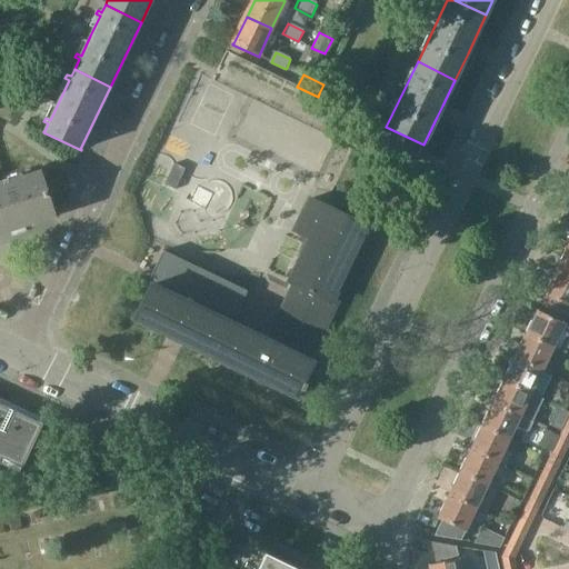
[(213,86),(179,158),(215,175),(221,163),(245,175),(273,115),(213,86)]
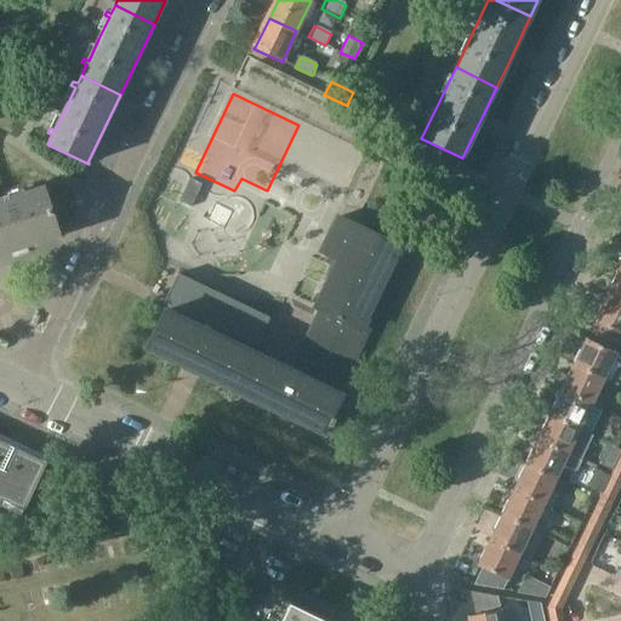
[(189,178),(178,203),(191,208),(201,184),(189,178)]
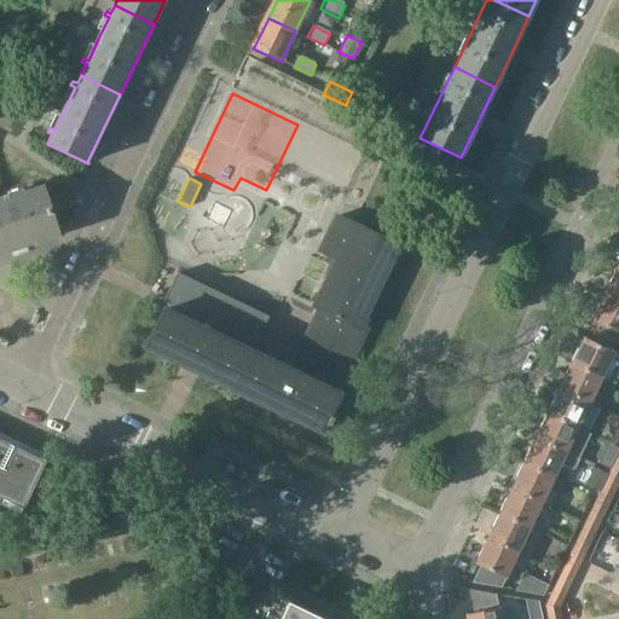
[(0,253),(11,250),(32,244),(59,235),(58,232),(57,232),(44,191),(45,190),(45,189),(9,201),(7,196),(3,197),(4,203),(0,203),(0,253)]
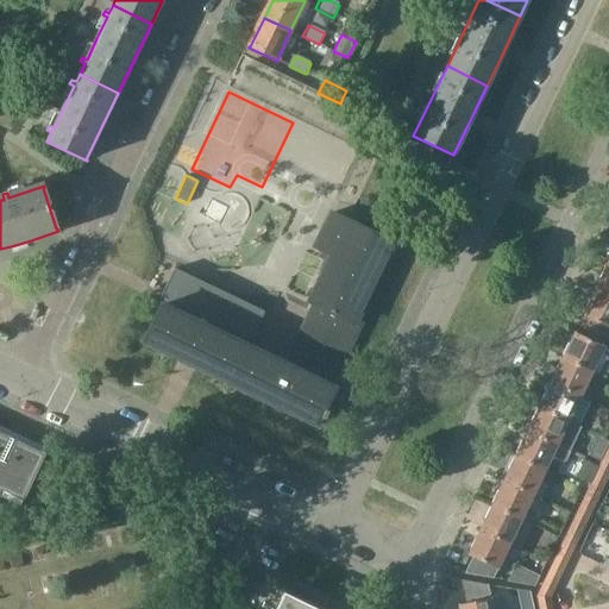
[(159,308),(143,343),(179,359),(180,356),(196,364),(195,368),(198,369),(198,368),(280,407),(293,414),(315,425),(318,426),(321,419),(324,420),(325,420),(328,413),(325,410),(334,391),(334,390),(333,389),(321,384),(328,366),(338,370),(341,363),(360,325),(356,324),(389,255),(390,252),(391,249),(394,245),(347,223),(346,223),(334,217),(330,215),(314,248),(331,256),(308,303),(314,306),(311,313),(293,349),(301,352),(293,370),(243,345),(245,338),(252,340),(256,332),(265,313),(175,269),(165,289),(161,297),(165,300),(162,307),(161,306),(159,308)]
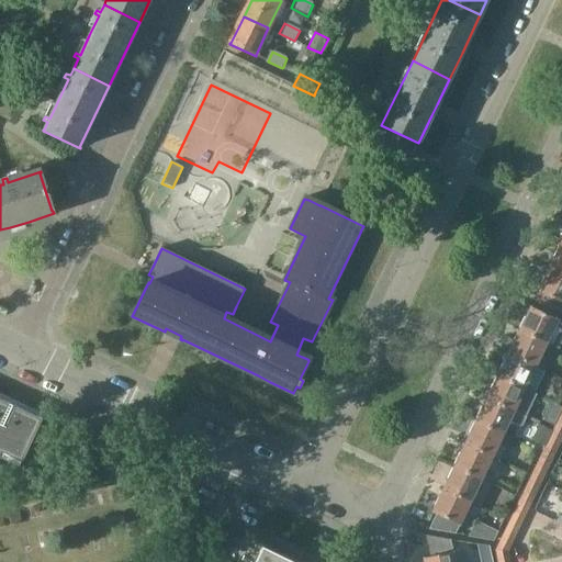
[(561,246),(560,245),(548,268),(561,274),(561,246)]
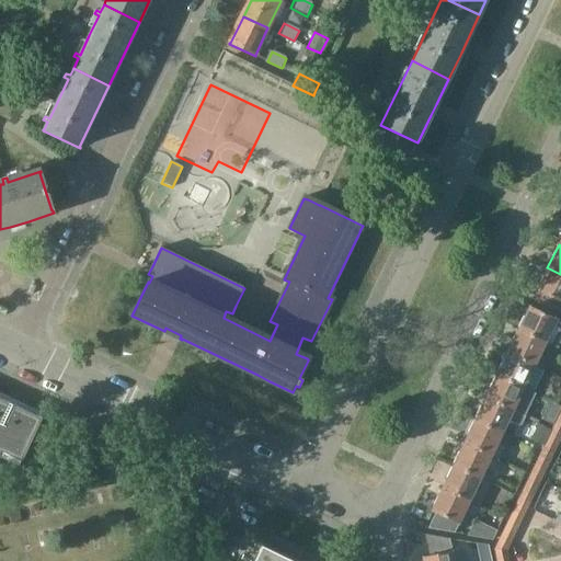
[(560,274),(547,267),(536,290),(560,302),(560,274)]
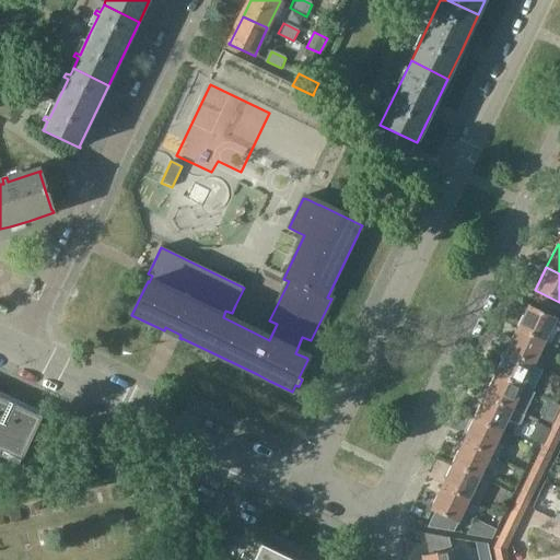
[(527,306),(516,329),(545,342),(552,347),(559,335),(559,331),(559,330),(559,322),(527,306)]
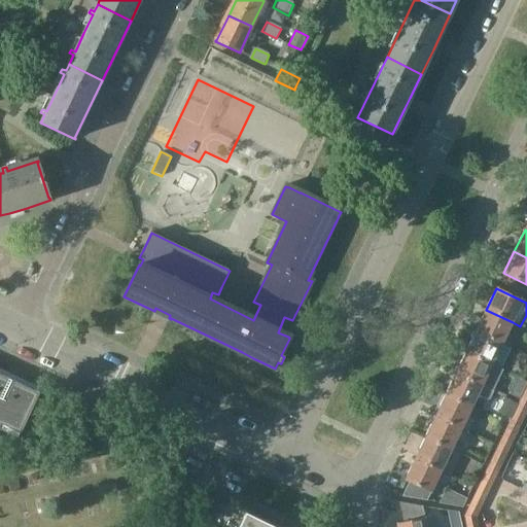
[(486,310),(477,330),(502,343),(513,322),(486,310)]
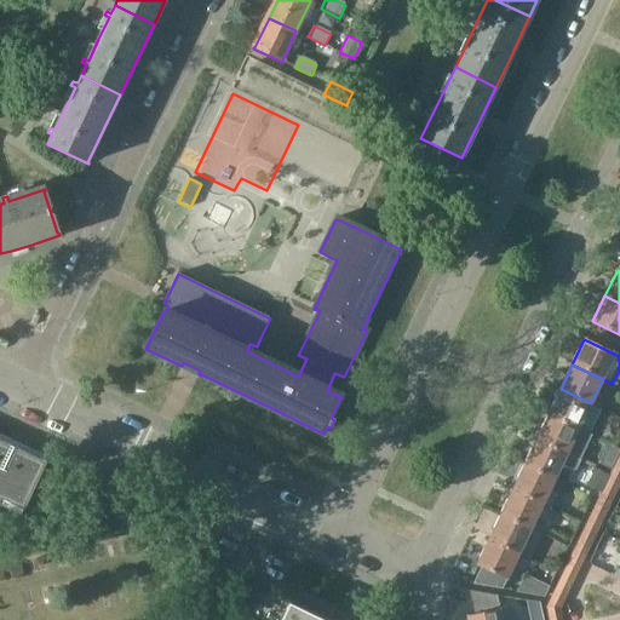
[(561,389),(549,414),(579,429),(591,403),(561,389)]
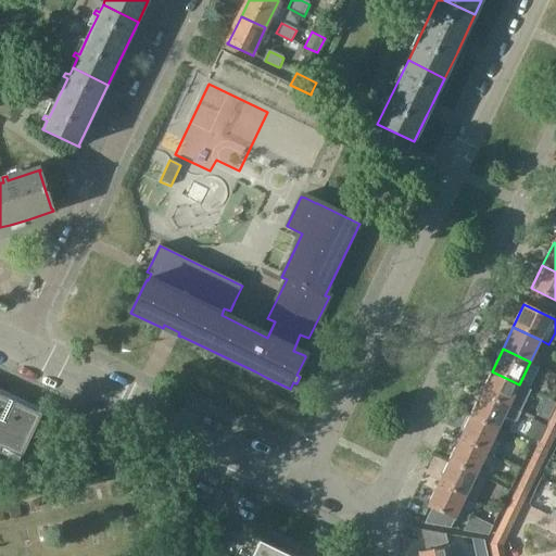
[(492,371),(481,394),(508,407),(515,411),(520,413),(531,390),(527,388),(519,384),(492,371)]
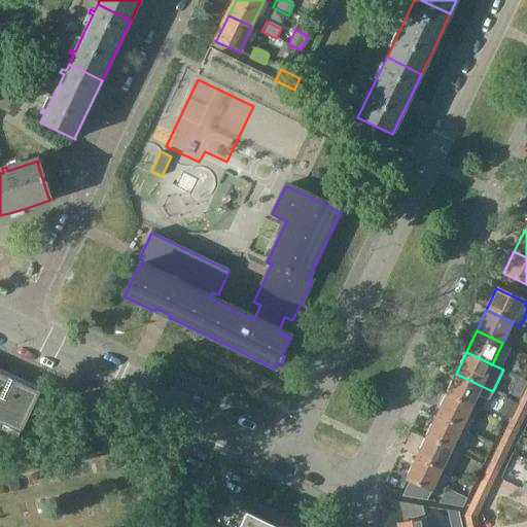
[(38,393),(40,389),(0,370),(0,425),(20,434),(39,394),(38,393)]
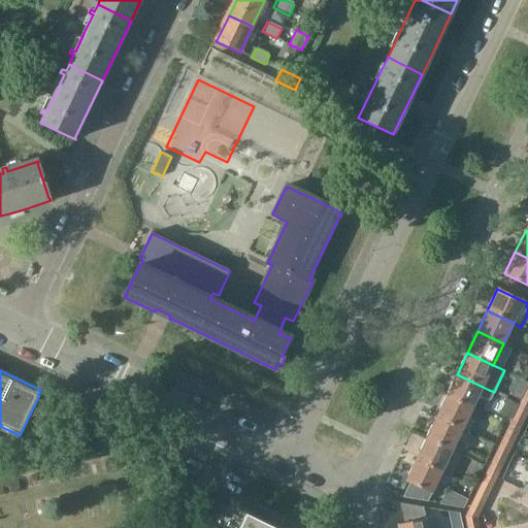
[(457,374),(447,395),(472,407),(477,397),(490,403),(495,393),(494,392),(489,390),(483,387),(457,374)]
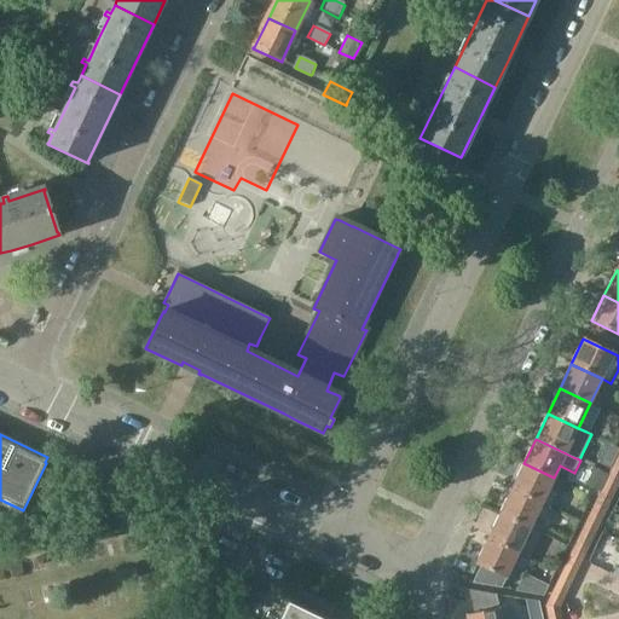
[(618,463),(614,462),(607,475),(618,481),(618,480),(618,463)]
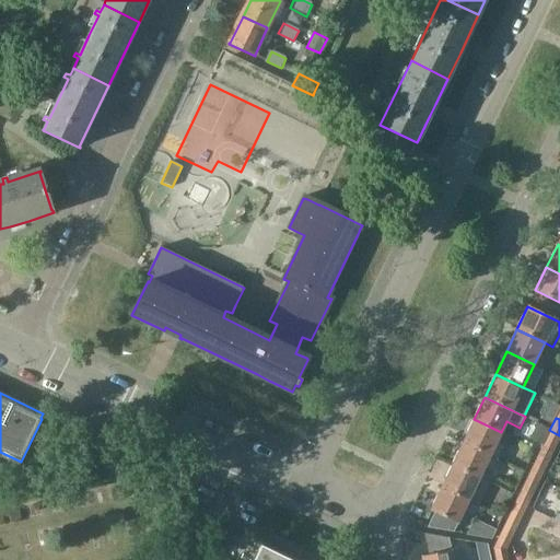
[(474,419),(463,442),(491,455),(496,444),(501,432),(474,419)]
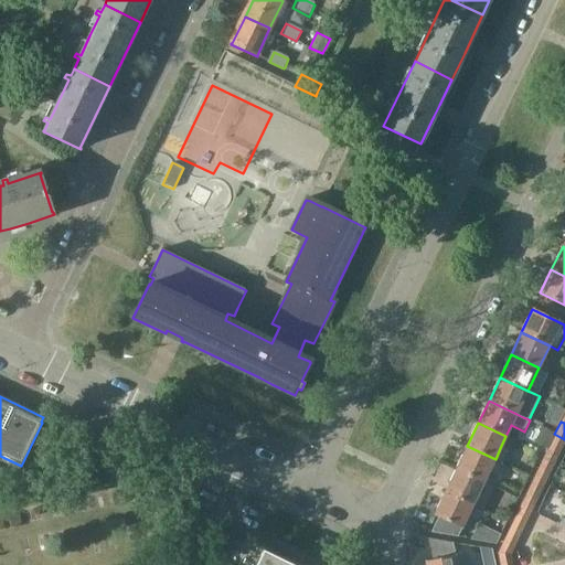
[(554,434),(547,447),(558,452),(562,445),(564,439),(554,434)]
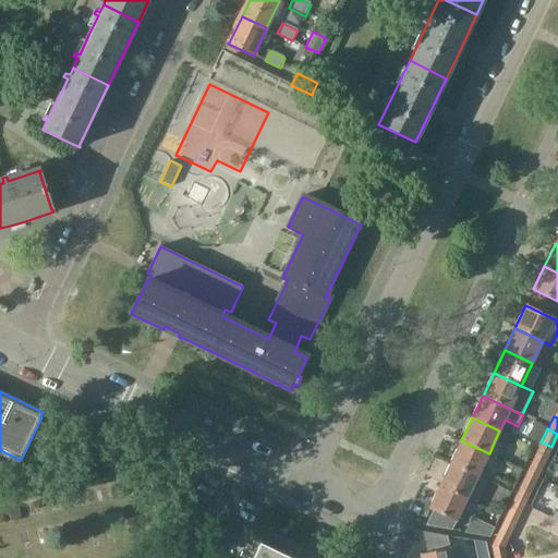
[(461,440),(450,462),(478,476),(489,453),(461,440)]
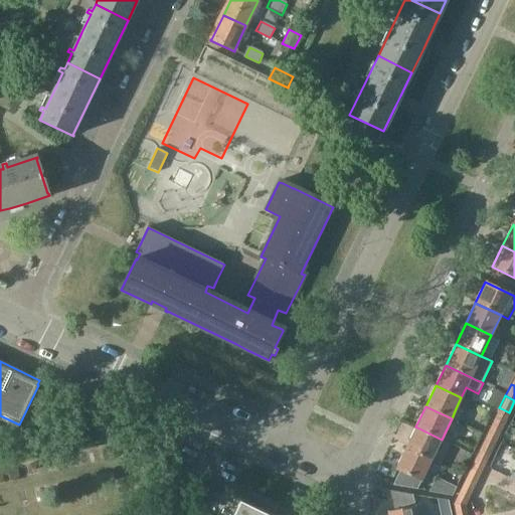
[(499,407),(494,419),(504,424),(509,412),(499,407)]
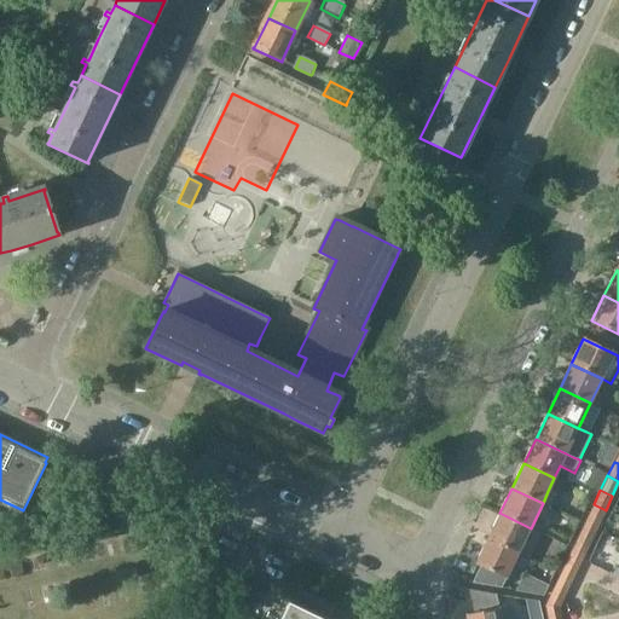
[(594,504),(586,518),(599,524),(606,510),(594,504)]
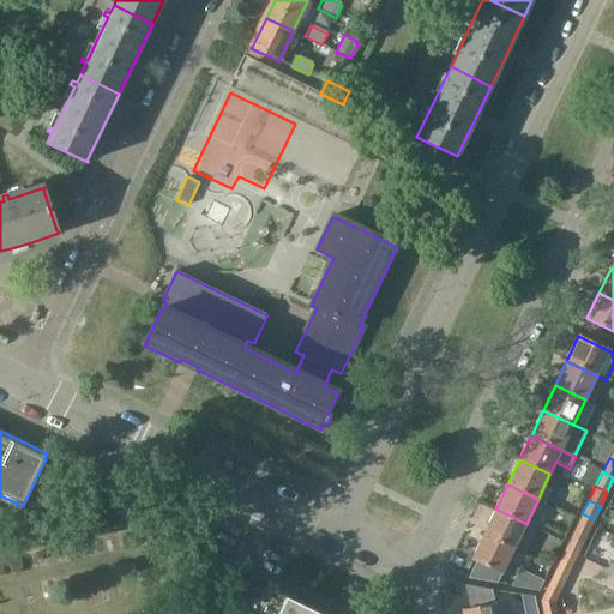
[(495,509),(483,535),(515,549),(527,524),(495,509)]
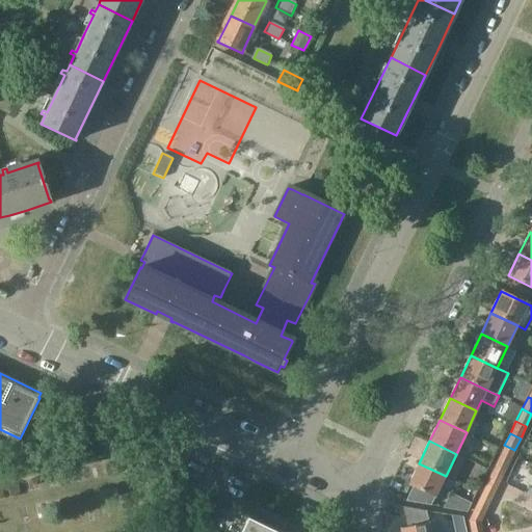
[(504,445),(498,457),(509,462),(514,450),(504,445)]
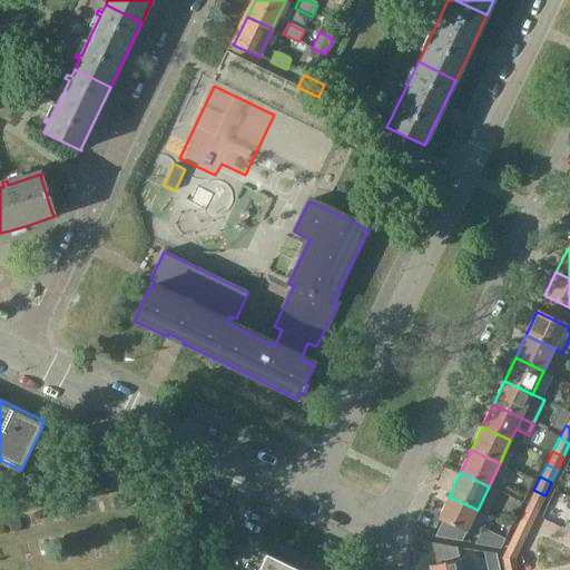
[(533,490),(528,503),(539,509),(546,495),(533,490)]
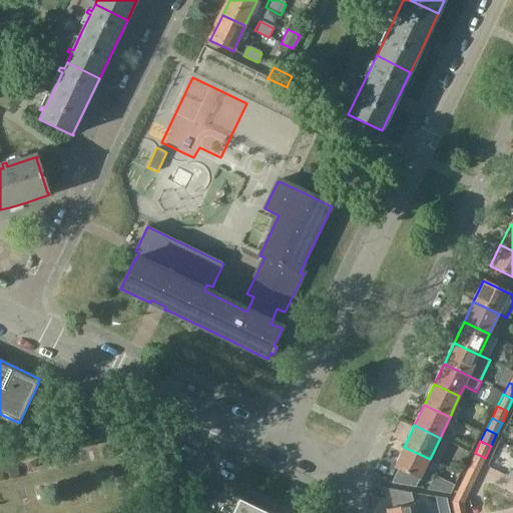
[(398,470),(392,484),(416,488),(419,480),(430,459),(404,447),(395,465),(394,468),(398,470)]
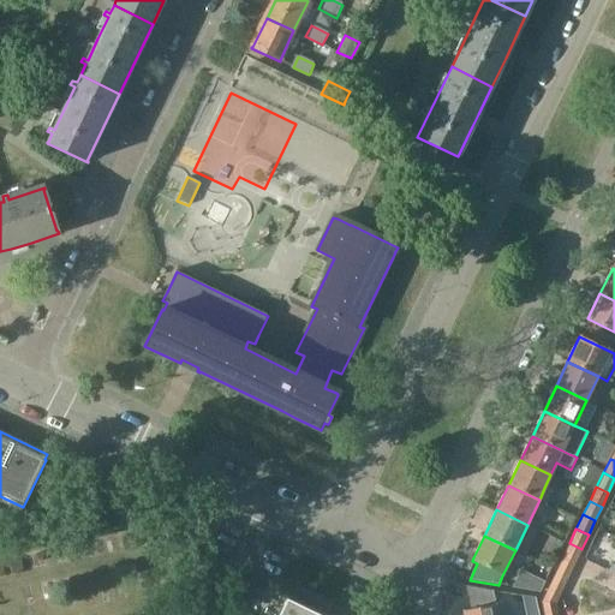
[(569,543),(562,557),(574,563),(578,557),(581,549),(569,543)]
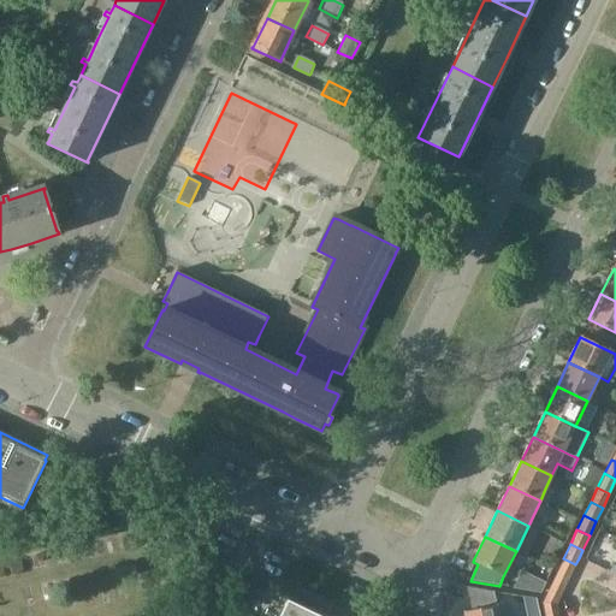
[(563,558),(556,572),(569,578),(575,564),(563,558)]
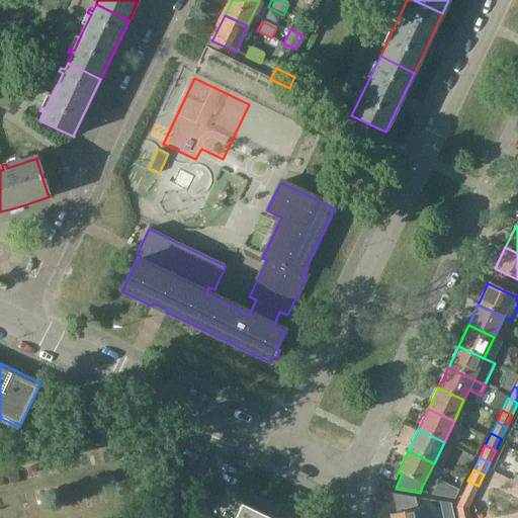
[(440,481),(433,495),(456,499),(460,490),(440,481)]
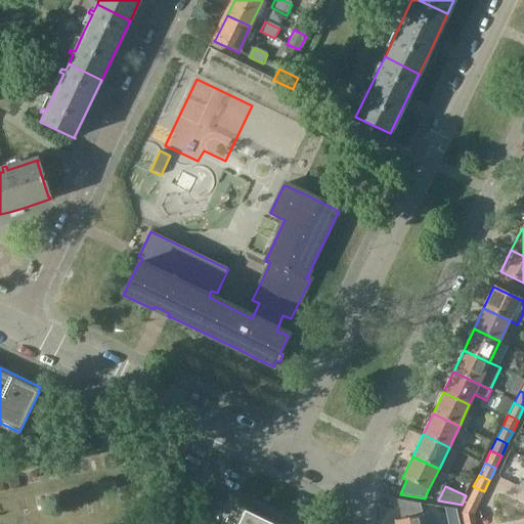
[(473,486),(468,498),(478,504),(484,491),(473,486)]
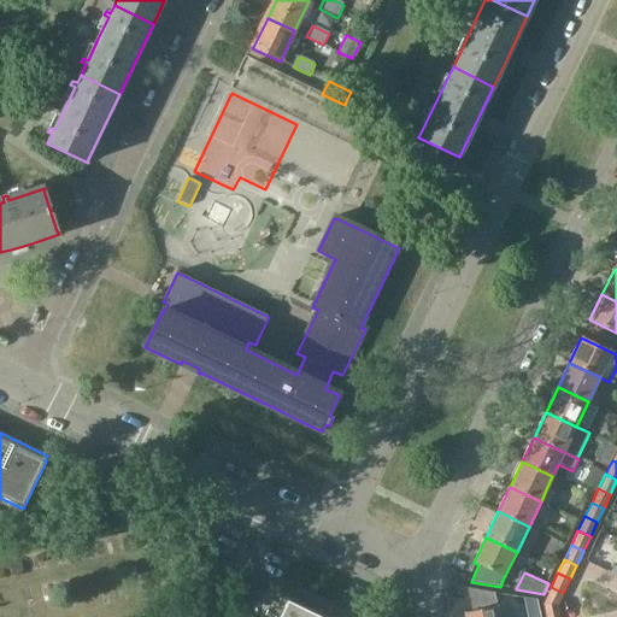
[(551,587),(545,599),(547,611),(557,609),(557,606),(563,593),(551,587)]
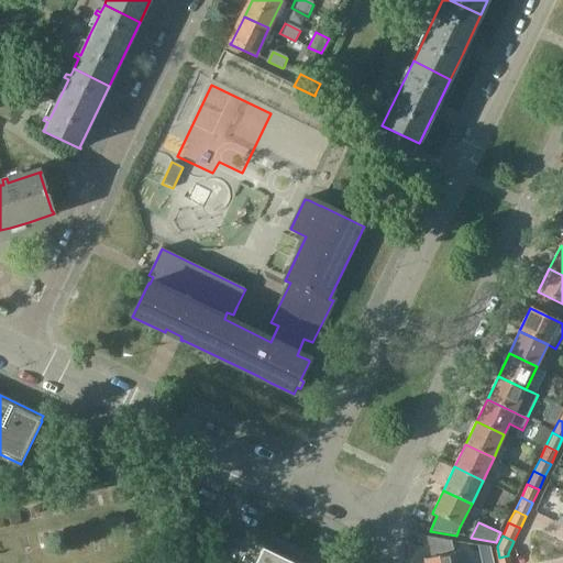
[(451,542),(426,537),(430,559),(453,553),(451,542)]
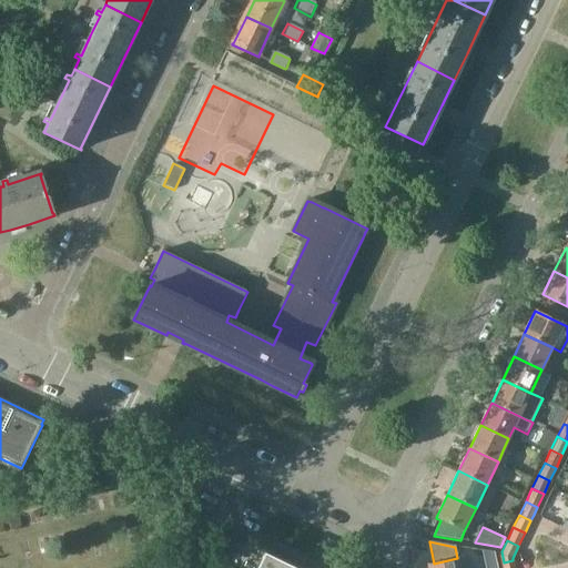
[(293,567),(264,554),(256,567),(293,567)]
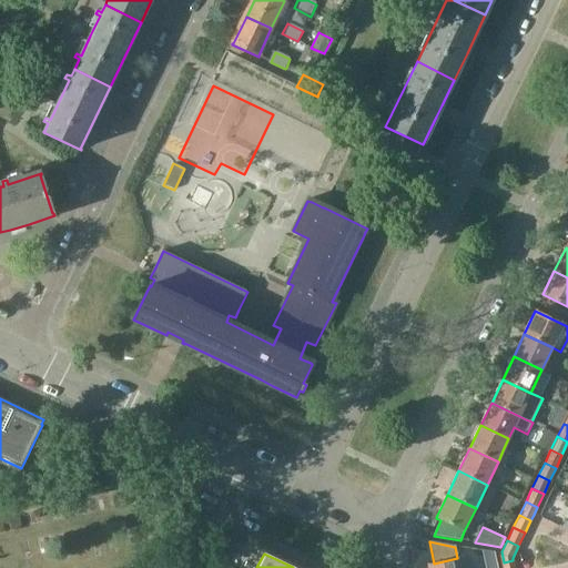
[(434,564),(427,565),(428,567),(427,567),(470,567),(469,556),(457,558),(434,564)]
